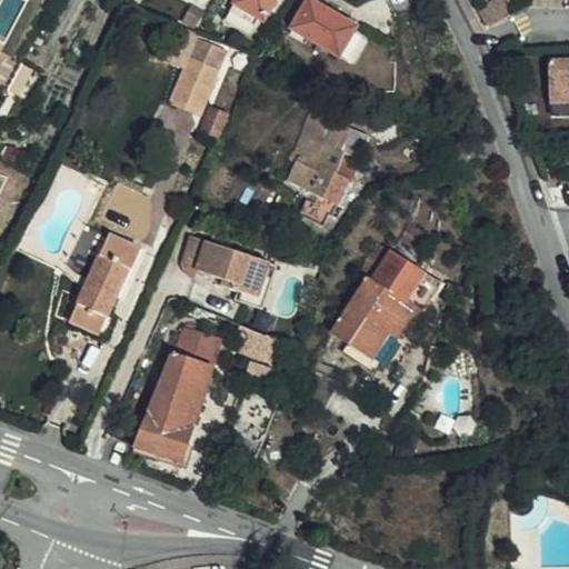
[(278,0),(238,0),(235,8),(265,25),(278,0)]
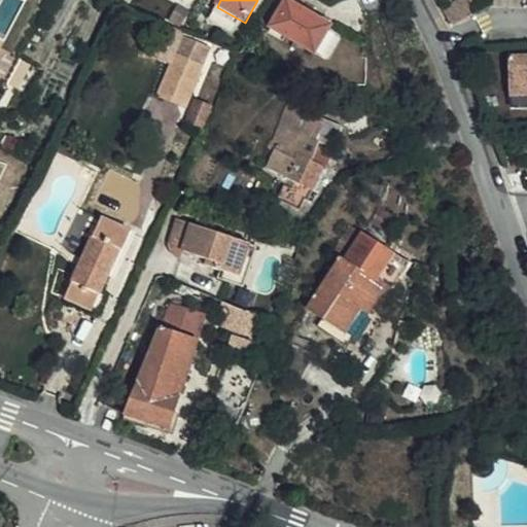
[(467,0),(456,0),(444,6),(450,20),(451,22),(472,11),(467,0)]
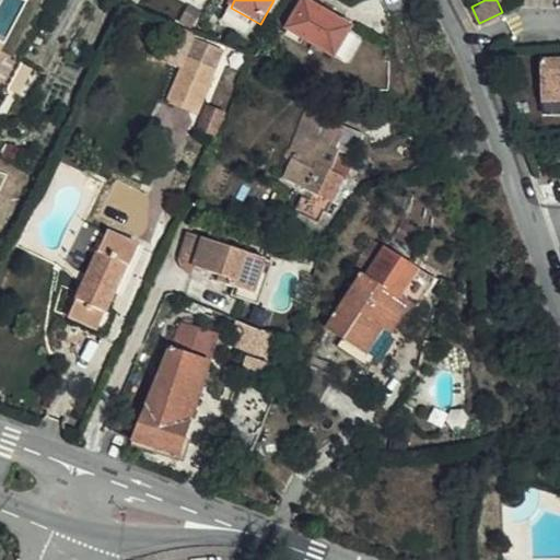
[(306,1),(289,31),(336,57),(353,28),(306,1)]
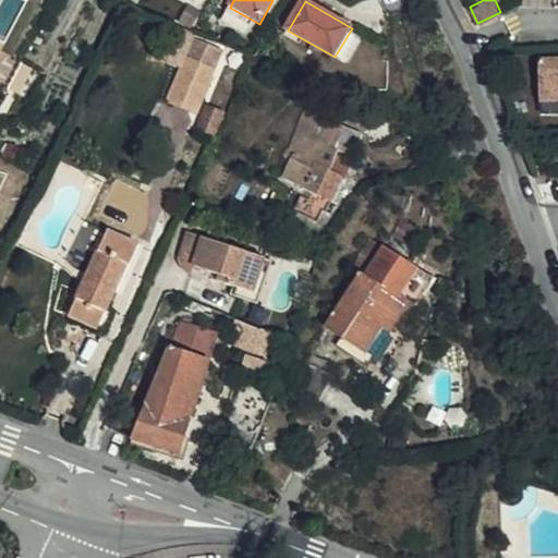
[(195,33),(168,22),(154,58),(181,69),(193,38),(195,33)]
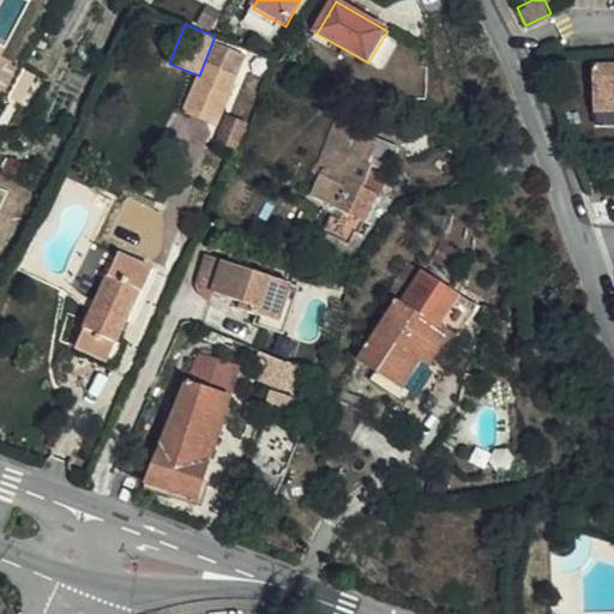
[(244,55),(212,42),(199,76),(185,110),(216,125),(244,55)]
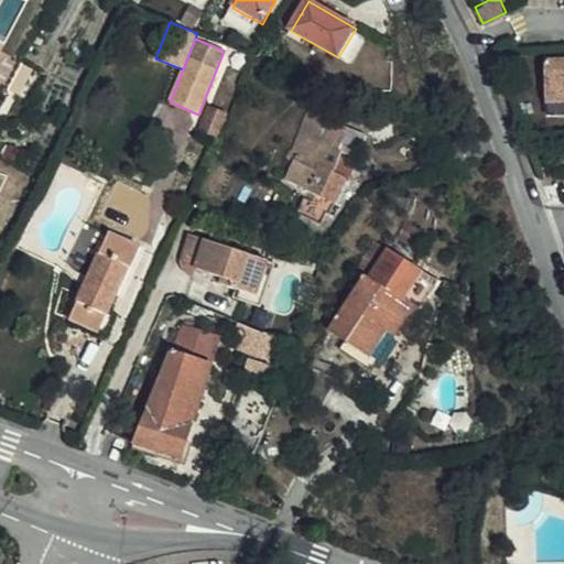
[(250,55),(234,49),(228,62),(245,68),(250,55)]
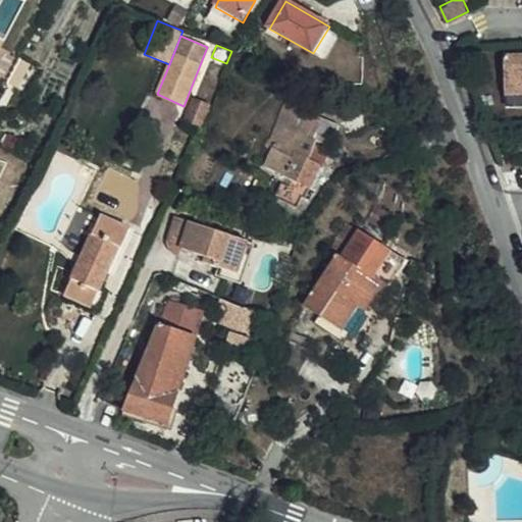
[(504,97),(521,96),(521,57),(504,57),(504,97)]
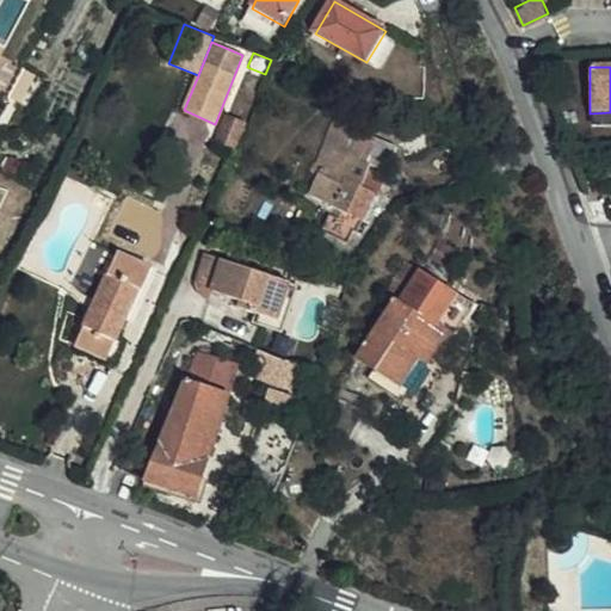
[(244,123),(226,116),(216,142),(233,148),(244,123)]
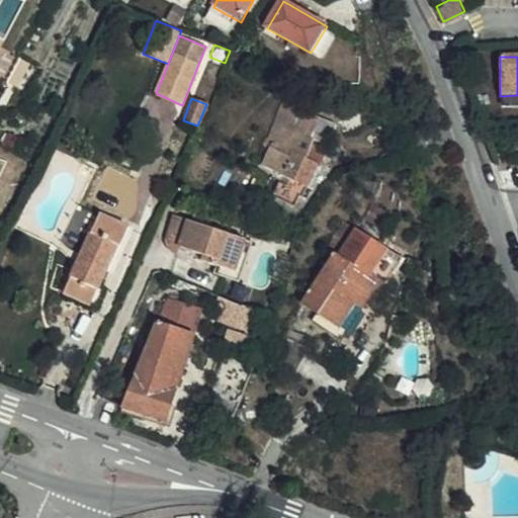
[(274,196),(298,204),(301,195),(306,196),(317,163),(321,164),(328,145),(283,127),(275,150),(290,156),(274,196)]
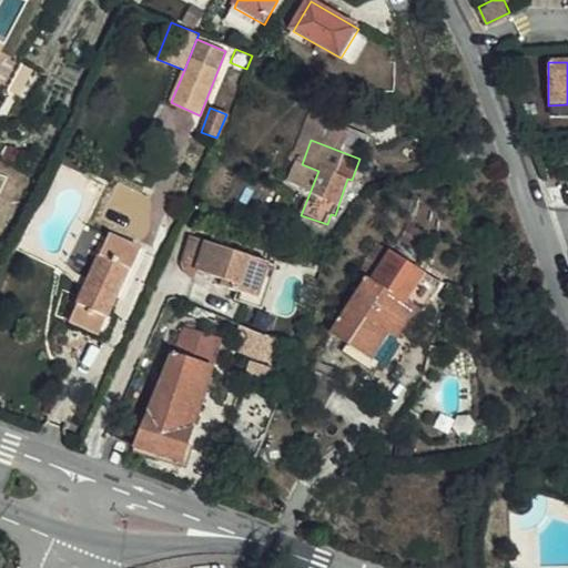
[(134,270),(144,247),(111,232),(91,276),(81,272),(78,279),(89,283),(72,318),(105,334),(113,315),(110,313),(131,269),(134,270)]
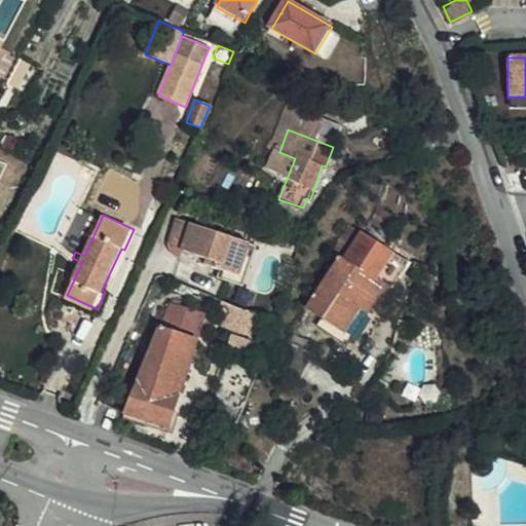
[(250,240),(176,219),(168,245),(167,248),(168,251),(171,255),(174,258),(182,260),(184,252),(210,260),(209,266),(222,269),(239,274),(249,241),(250,240)]
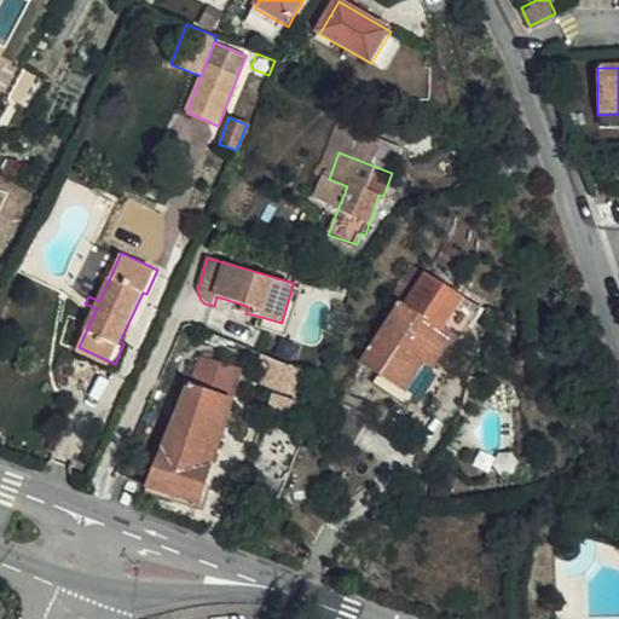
[(468,291),(460,288),(432,270),(423,283),(411,276),(398,296),(406,301),(368,364),(409,388),(429,357),(440,364),(455,342),(460,335),(447,328),(468,291)]
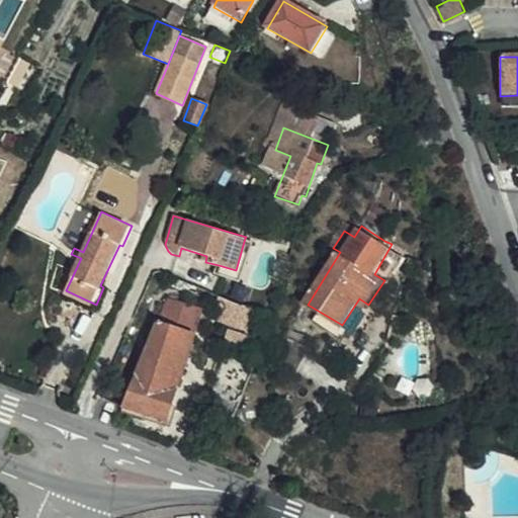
[(253,240),(245,238),(236,270),(219,265),(216,273),(241,280),(253,240)]
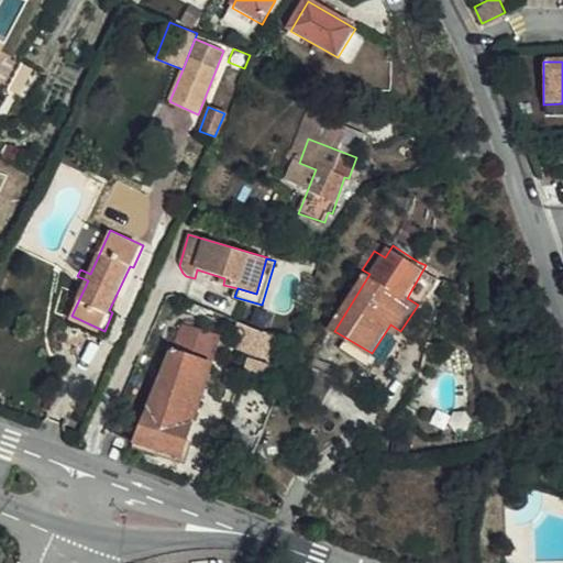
[(426,265),(407,298),(418,305),(421,299),(437,272),(426,265)]
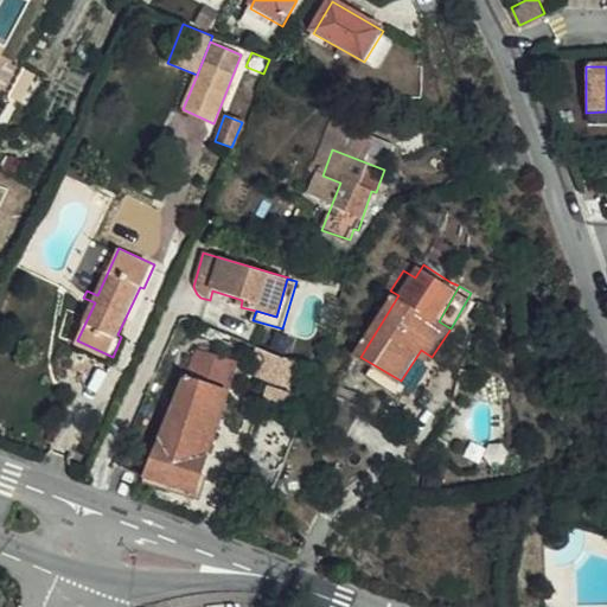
[(460,326),(454,323),(451,328),(446,336),(452,340),(460,326)]
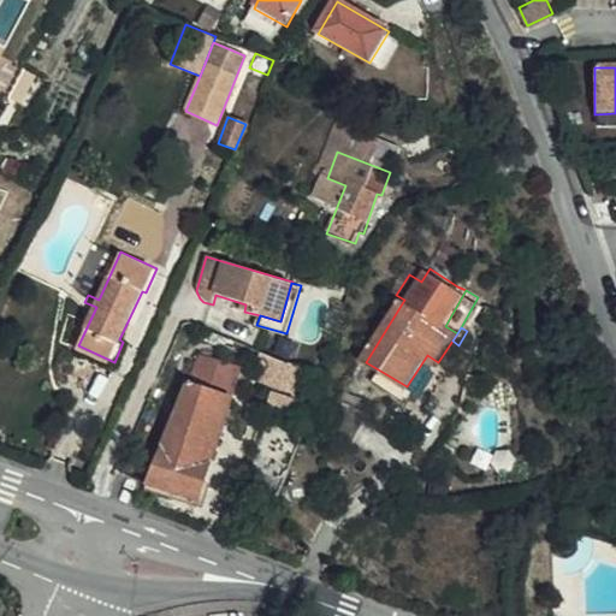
[(201,353),(196,365),(175,421),(146,490),(197,507),(237,378),(242,367),(201,353)]
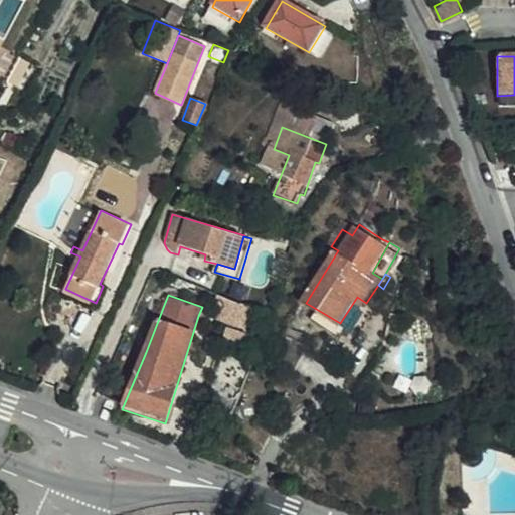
[(300,345),(303,339),(306,333),(290,325),(284,338),(300,345)]
